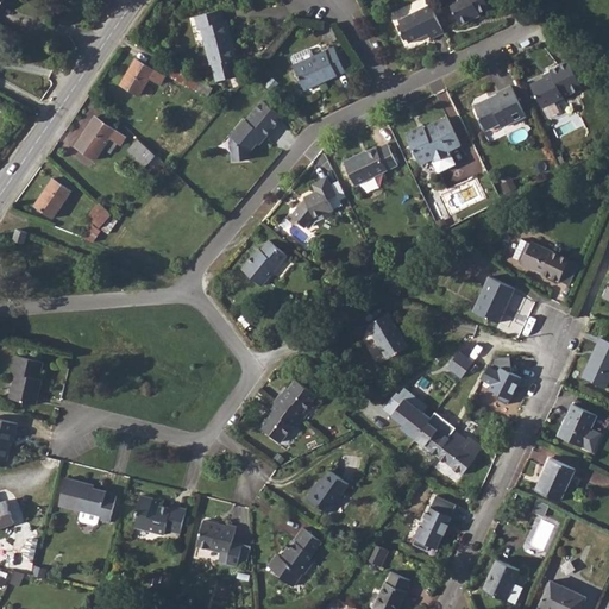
[(494,5),(490,0),(453,0),(465,23),(485,13),(484,10),(494,5)]
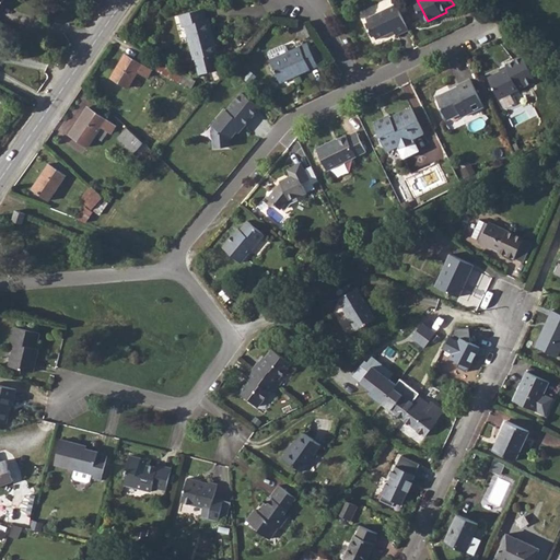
[(401,34),(413,28),(401,3),(371,18),(373,21),(371,22),(376,35),(380,34),(382,38),(393,33),(392,31),(398,27),(401,34)]
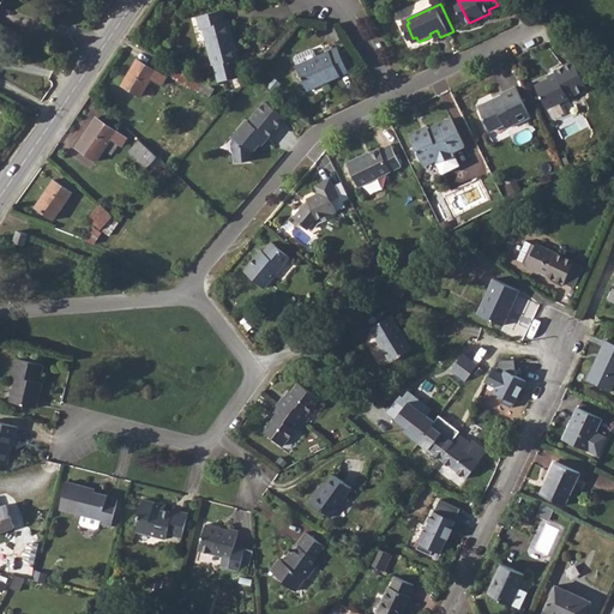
[(236,5),(209,8),(211,22),(215,22),(221,59),(220,59),(223,77),(245,73),(241,55),(246,55),(241,17),(238,17),(236,5)]
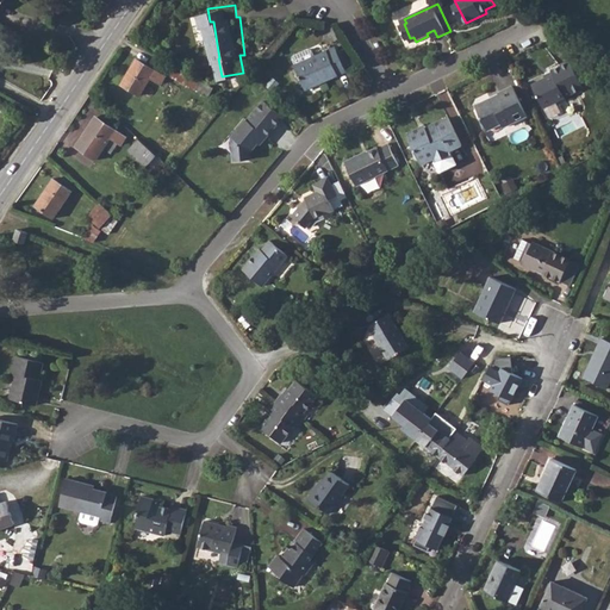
[(299,64),(310,86),(325,78),(328,81),(353,69),(341,45),(319,55),(317,49),(313,48),(299,55),(298,58),(300,64),(299,64)]
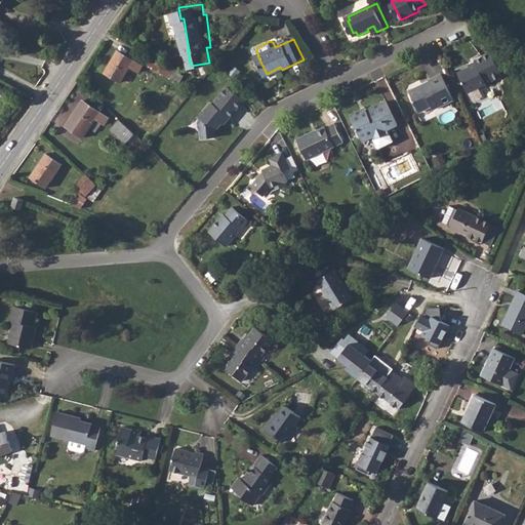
[(138,73),(143,66),(118,50),(104,73),(121,82),(130,68),(138,73)]
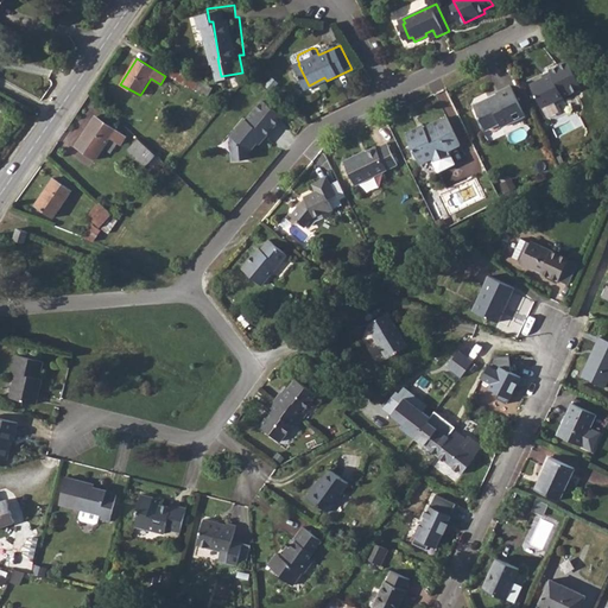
[(586,86),(572,59),(553,69),(556,73),(534,83),(545,106),(586,86)]
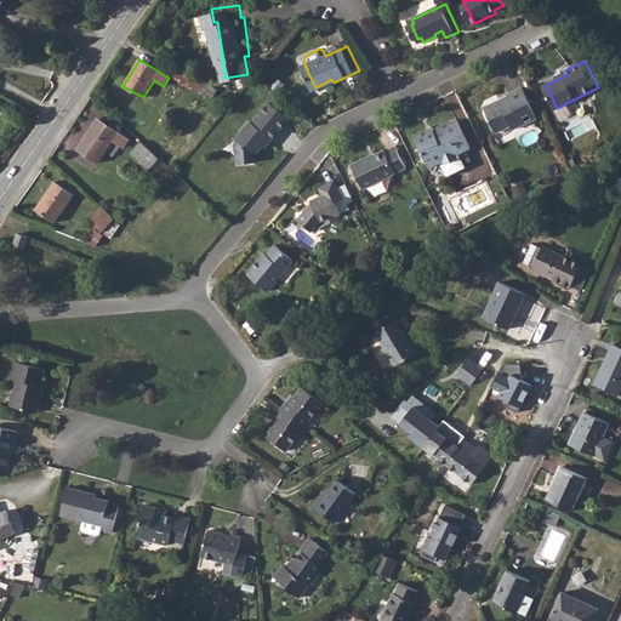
[(541,115),(528,85),(512,93),(513,96),(505,101),(505,98),(489,107),(501,131),(516,124),(518,127),(541,115)]
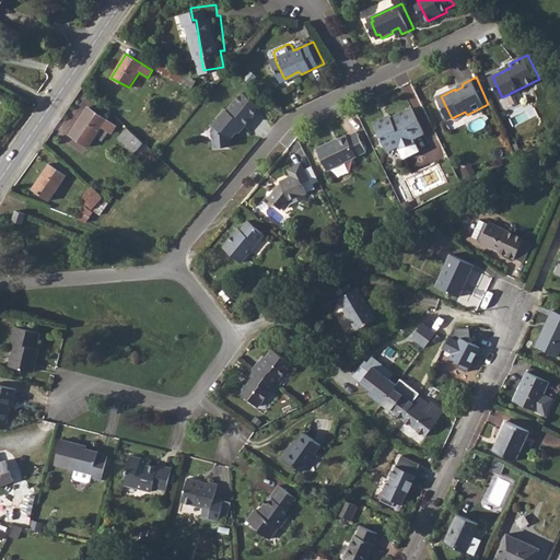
[(226,111),(224,109),(211,126),(213,149),(231,148),(231,139),(237,132),(238,135),(263,106),(241,93),(226,111)]
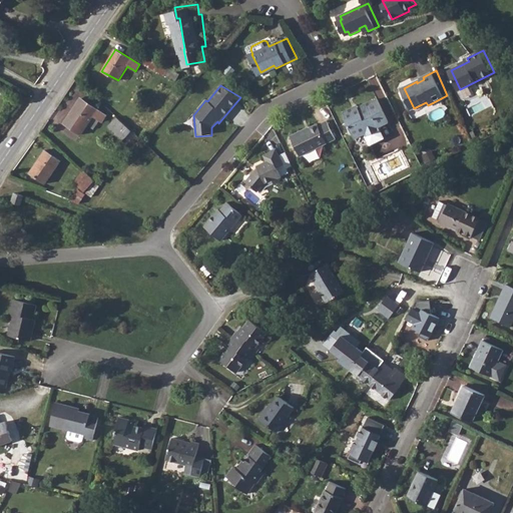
[(369,131),(371,134),(384,128),(383,124),(392,119),(381,97),(377,98),(365,103),(366,104),(362,106),(363,109),(358,111),(356,106),(346,111),(359,136),(369,131)]
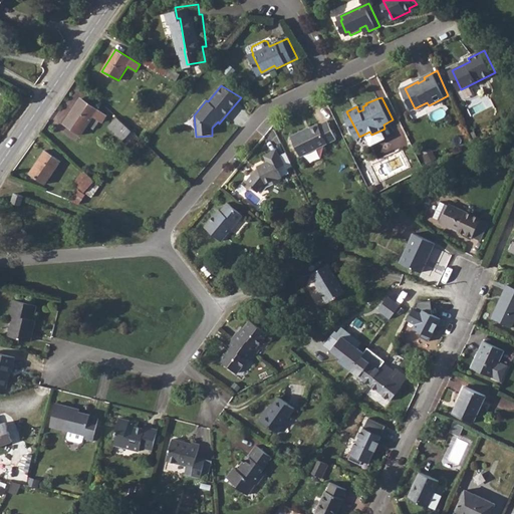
[(105,127),(110,119),(84,102),(66,127),(83,139),(95,121),(105,127)]
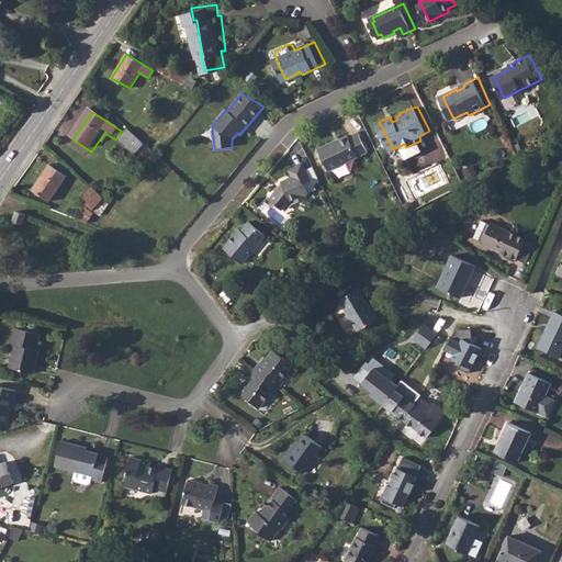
[(147,142),(131,127),(121,138),(137,153),(147,142)]
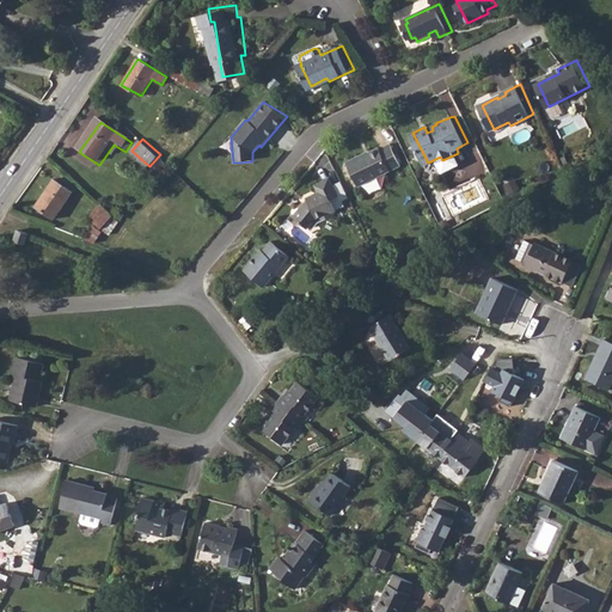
[(363,181),(371,177),(404,163),(395,141),(384,147),(383,146),(373,150),(374,151),(366,155),(365,154),(352,160),(363,181)]
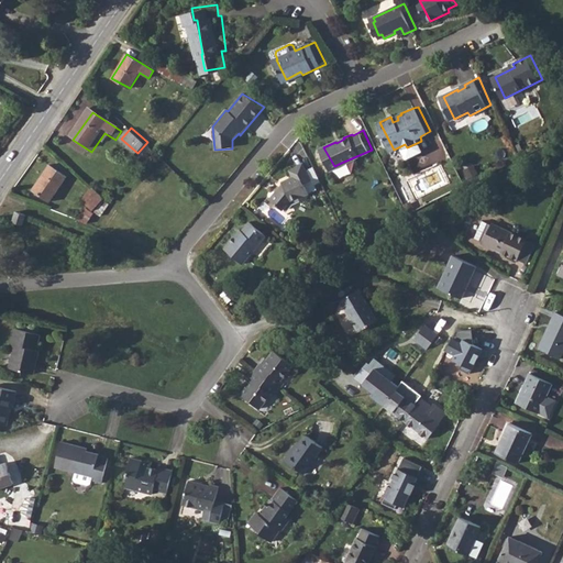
[(54,203),(70,179),(53,168),(36,191),(54,203)]
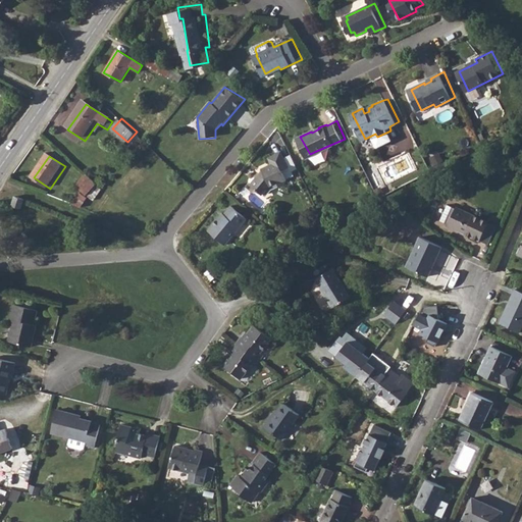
[(288,157),(272,163),(263,167),(263,170),(252,181),(262,192),(269,186),(279,180),(280,183),(289,179),(284,169),(292,166),(288,157)]
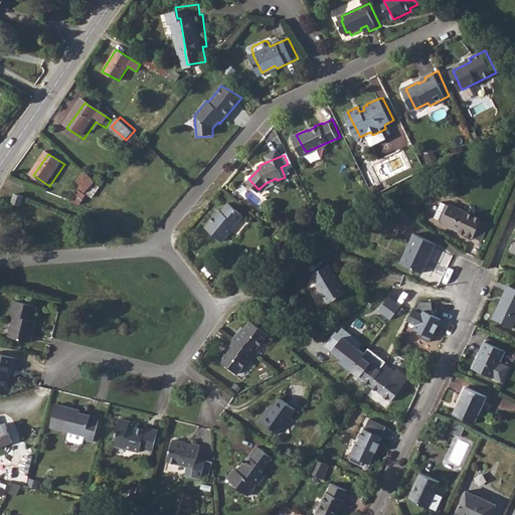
[(98,181),(88,173),(78,185),(89,193),(98,181)]
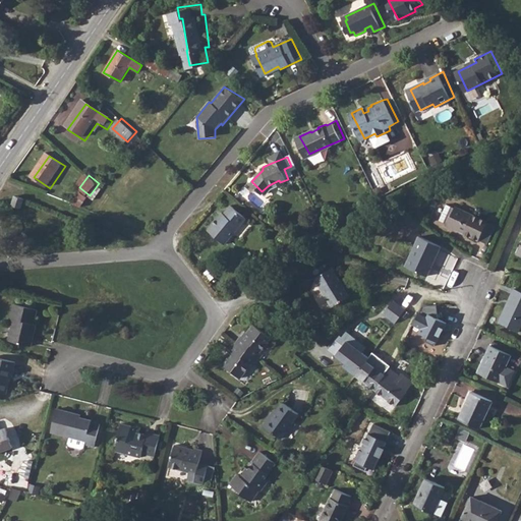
[(78,193),(72,204),(80,208),(85,197),(78,193)]
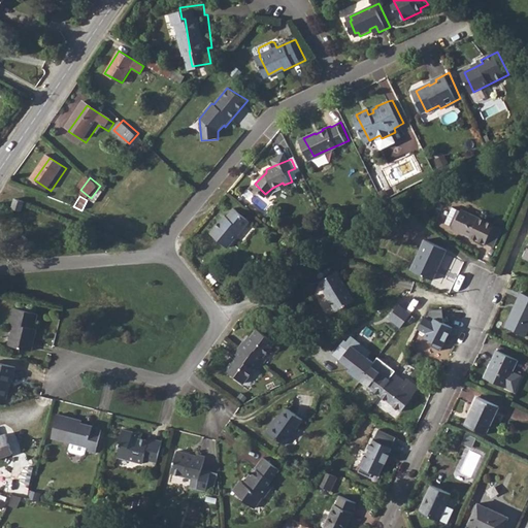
[(26,203),(19,200),(14,210),(22,212),(26,203)]
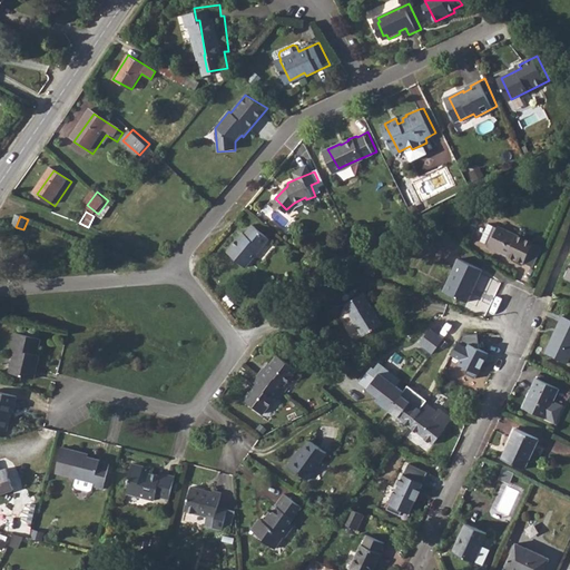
[(490,245),(498,228),(489,224),(481,242),(490,245)]
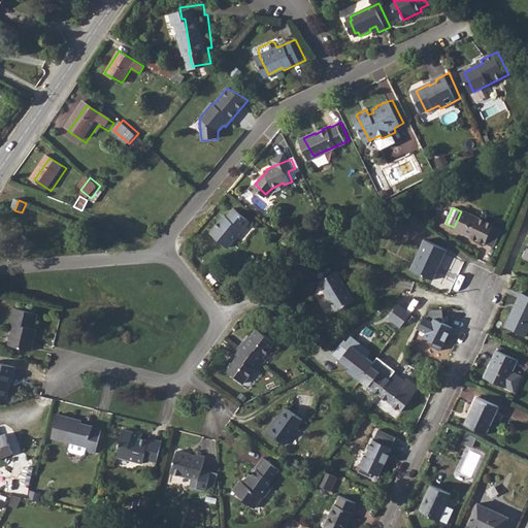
[(228,248),(250,222),(234,208),(227,217),(225,216),(210,233),(228,248)]
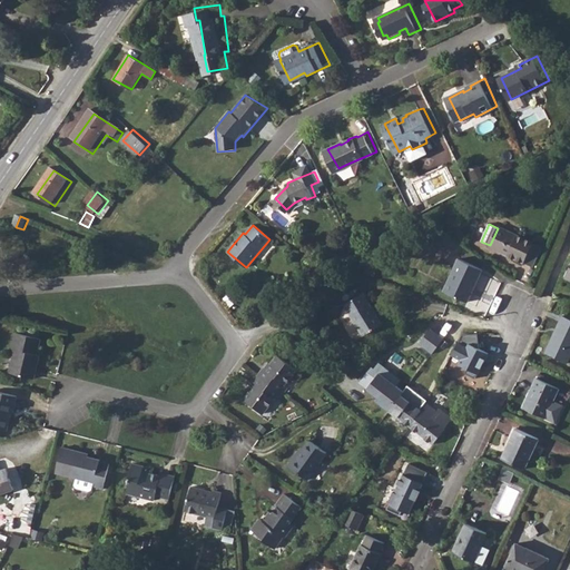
[(490,245),(489,247),(523,263),(524,262),(533,266),(542,247),(532,243),(533,242),(499,226),(498,228),(490,245)]
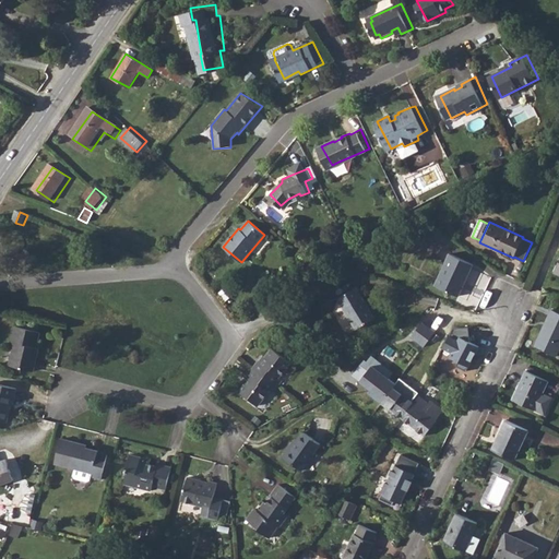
[(426,228),(420,224),(417,228),(423,233),(426,228)]
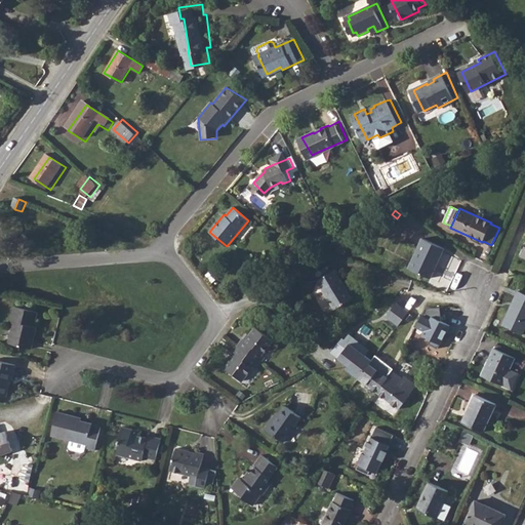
[(431,278),(444,248),(422,238),(409,268),(431,278)]
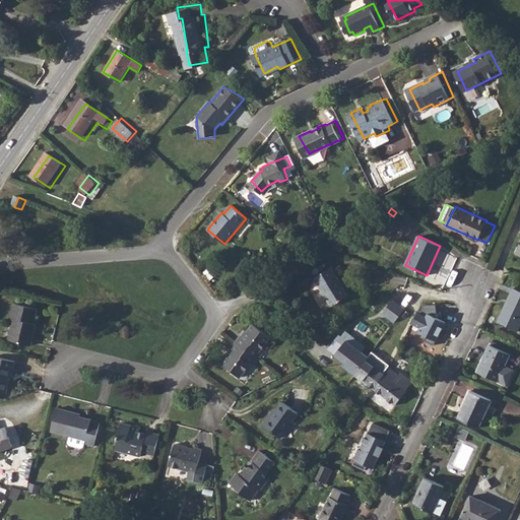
[(348,296),(331,267),(314,277),(331,307),(348,296)]
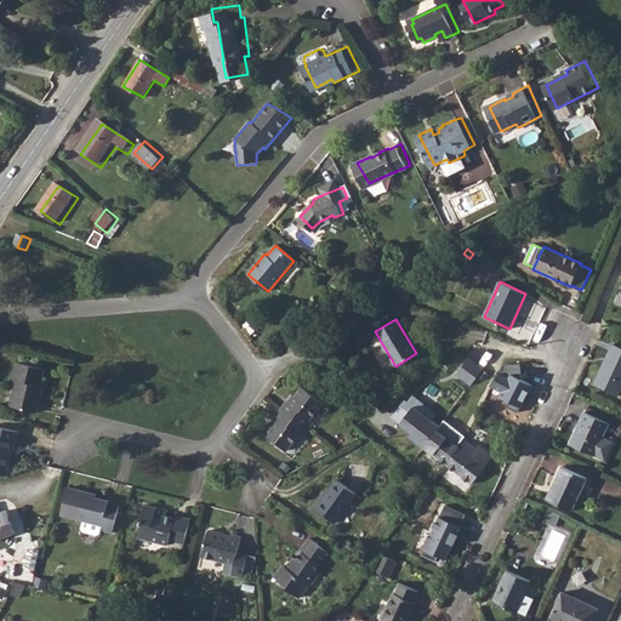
[(617,396),(620,388),(620,347),(613,343),(594,385),(617,396)]
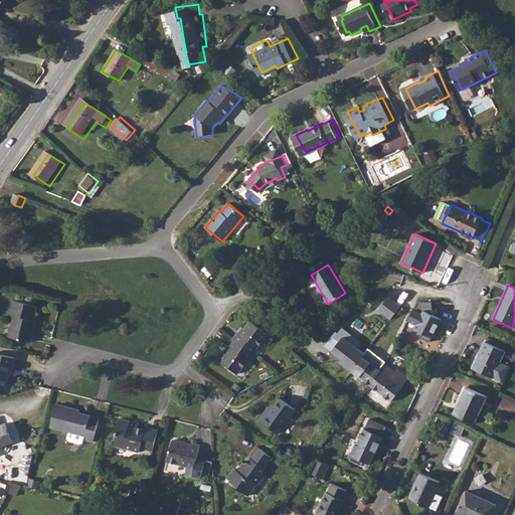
[(400,306),(388,296),(377,310),(389,319),(400,306)]
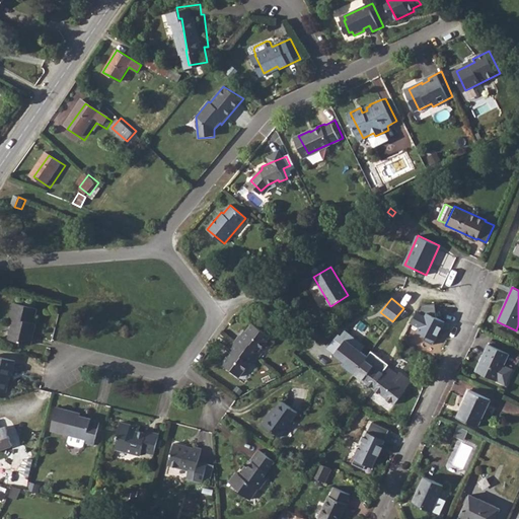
[(33,322),(36,308),(14,303),(11,318),(13,318),(8,340),(30,345),(36,323),(33,322)]
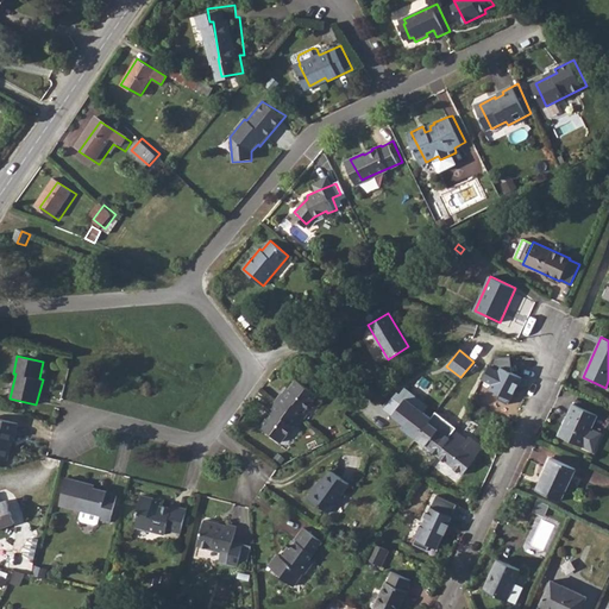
[(355,365),(349,358),(341,363),(347,370),(355,365)]
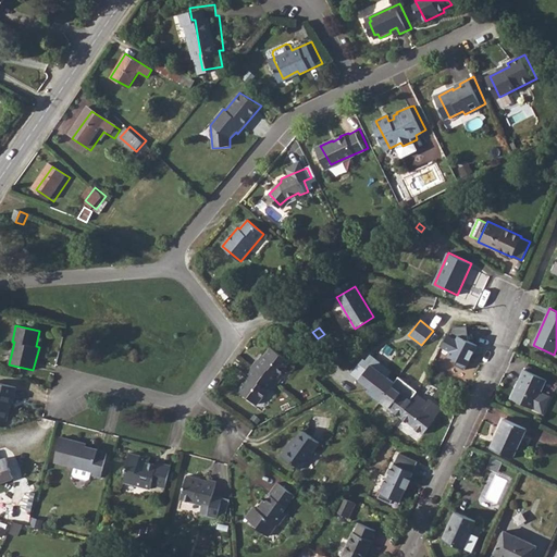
[(279,376),(291,361),(271,347),(260,361),(258,359),(246,374),(249,375),(238,390),(258,405),(269,390),(272,392),(282,379),(279,376)]
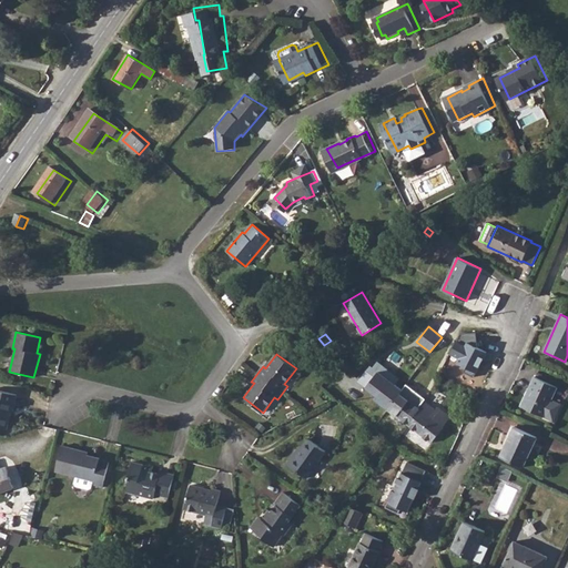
[(371,366),(358,381),(377,396),(376,399),(409,425),(422,409),(419,407),(426,399),(406,384),(402,391),(395,385),(399,378),(377,362),(373,367),(371,366)]
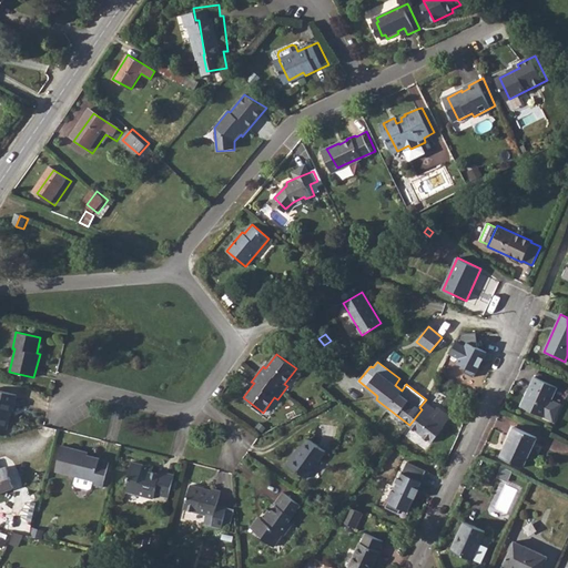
[(551,399),(557,387),(535,376),(526,396),(528,397),(524,407),(554,422),(563,404),(551,399)]
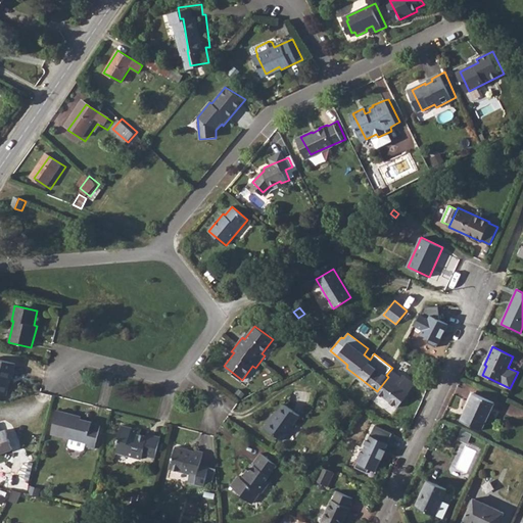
[(12,379),(15,364),(0,359),(0,393),(6,395),(9,383),(8,383),(9,378),(12,379)]
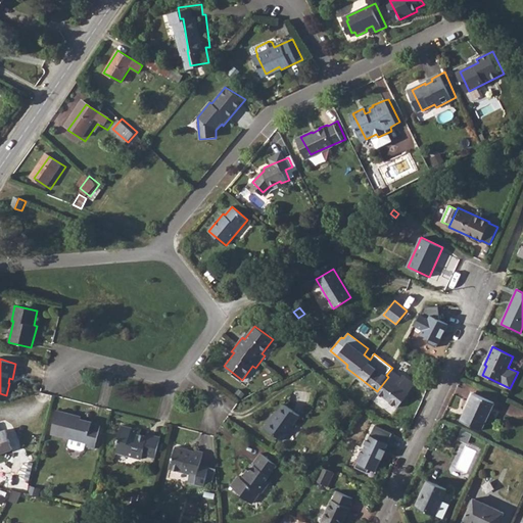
[(388,377),(377,391),(397,408),(415,384),(403,375),(400,378),(392,371),(388,377)]
